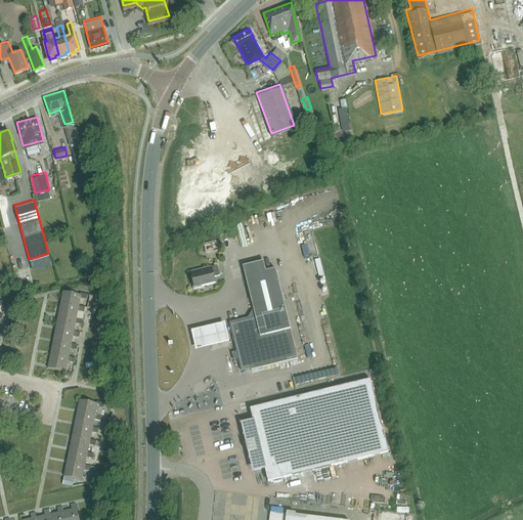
[(219,247),(217,237),(203,241),(206,250),(219,247)]
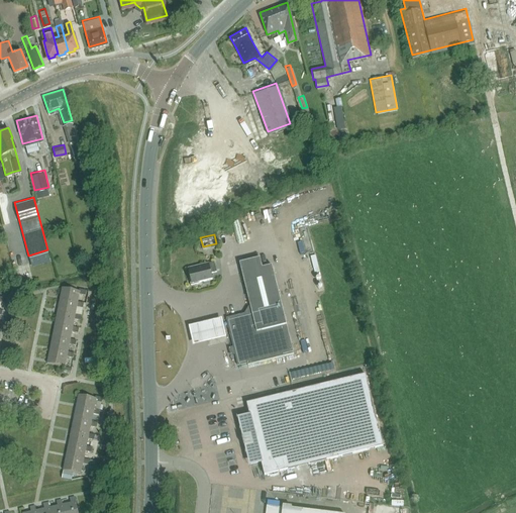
[(237,362),(293,348),(271,262),(262,264),(259,253),(238,259),(250,308),(225,314),(237,362)]
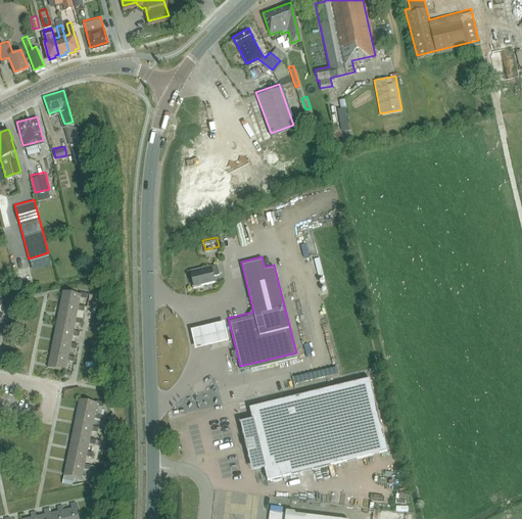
[(193,284),(214,279),(212,273),(219,271),(216,262),(189,268),(193,284)]
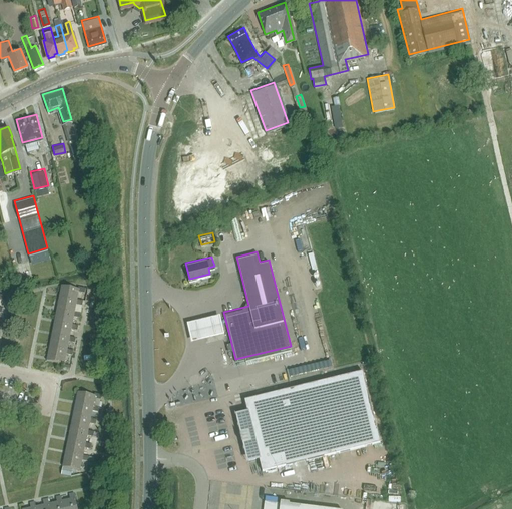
[(61,283),(58,296),(76,299),(76,297),(77,289),(84,291),(84,286),(77,284),(77,286),(61,283)]
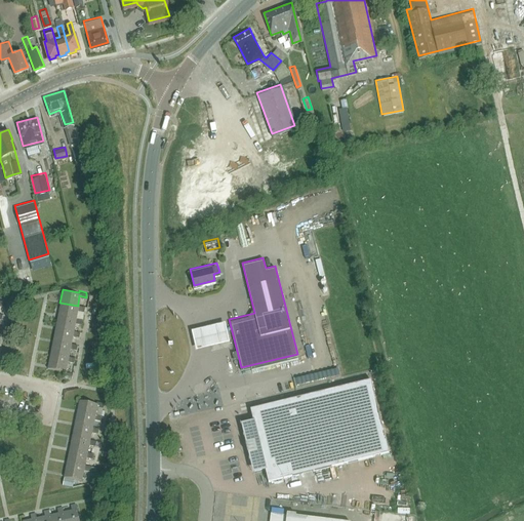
[(59,303),(57,315),(75,318),(76,316),(77,309),(83,310),(84,305),(78,304),(78,306),(59,303)]
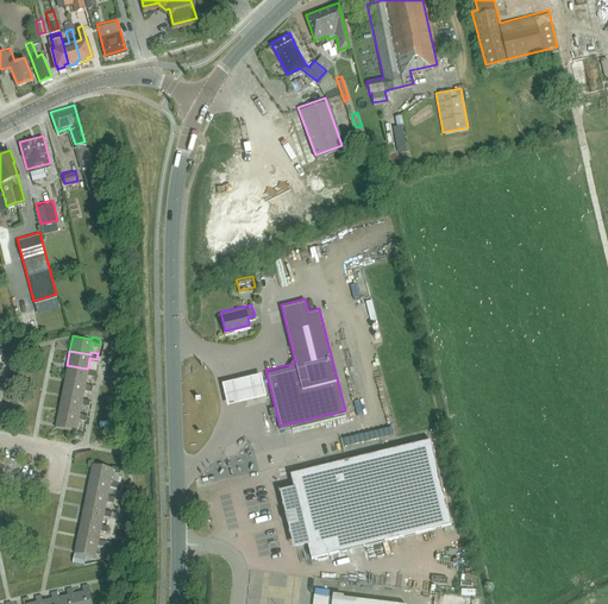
[(67,365),(63,379),(85,384),(85,382),(87,372),(94,373),(95,367),(88,366),(87,369),(67,365)]
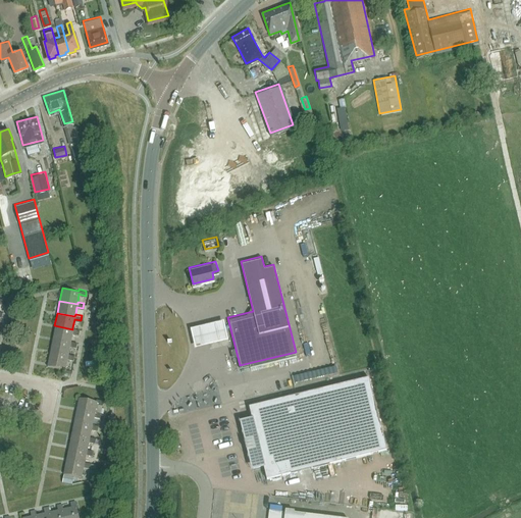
[(222,320),(190,328),(194,349),(227,341),(222,320)]
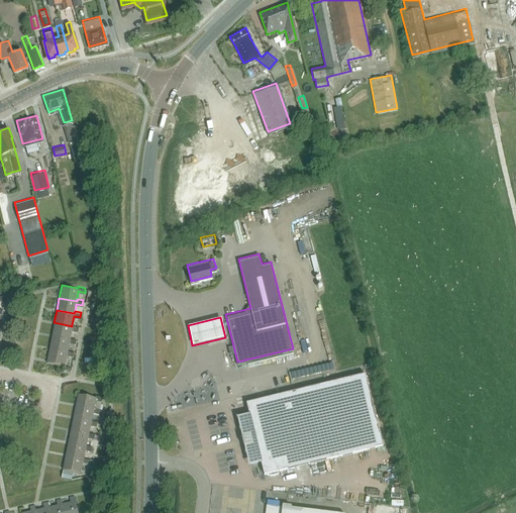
[(54,322),(52,335),(69,338),(70,336),(71,328),(77,330),(78,325),(72,324),(72,326),(54,322)]
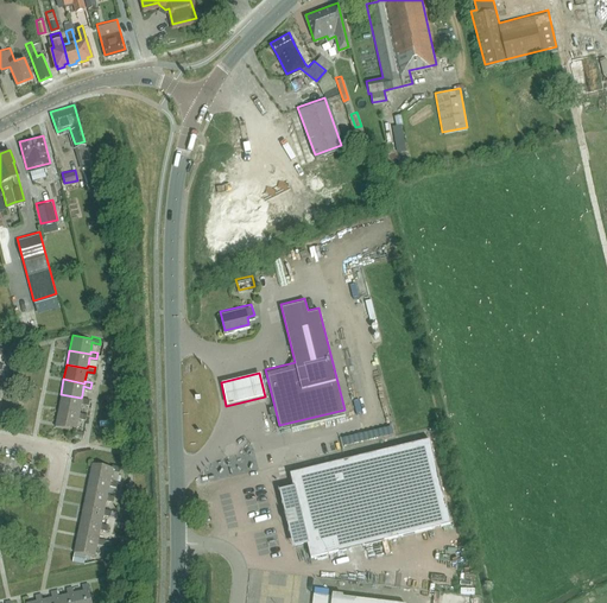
[(61,394),(57,408),(78,412),(78,410),(81,401),(88,402),(89,397),(82,395),(81,398),(61,394)]
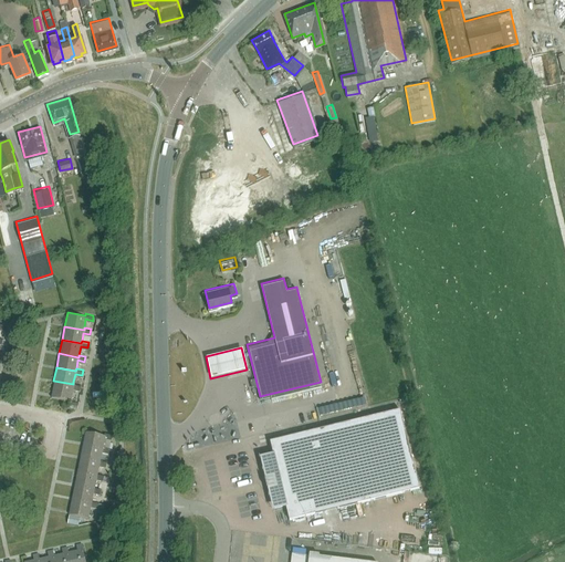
[(53,381),(51,395),(70,398),(72,387),(79,388),(80,383),(73,382),(73,384),(53,381)]
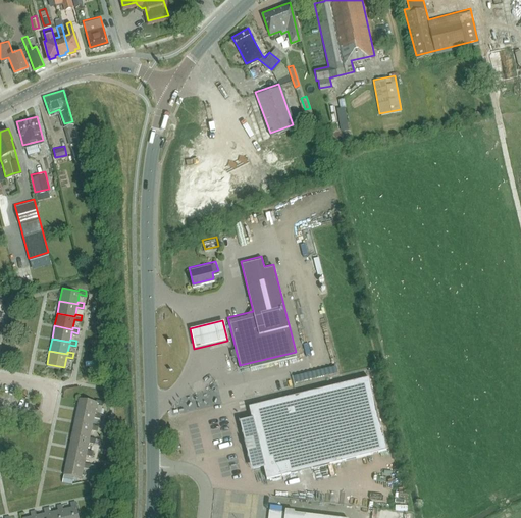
[(336,362),(293,371),(294,379),(337,370),(336,362)]
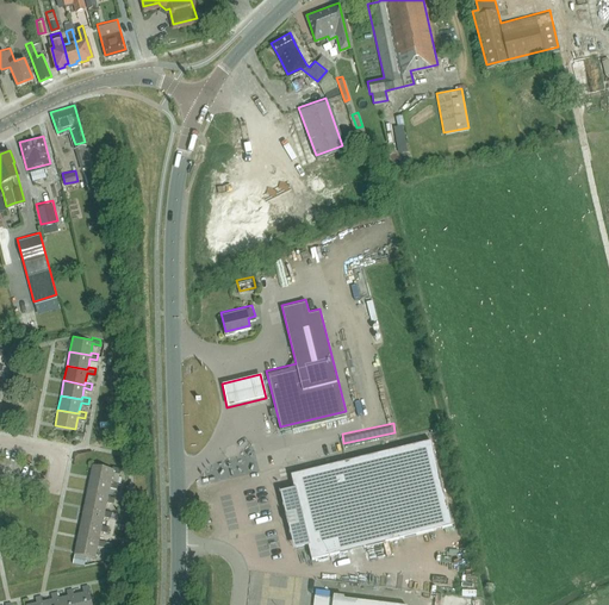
[(311,556),(452,523),(432,438),(291,472),(299,507),(296,509),(299,522),(303,522),(311,556)]
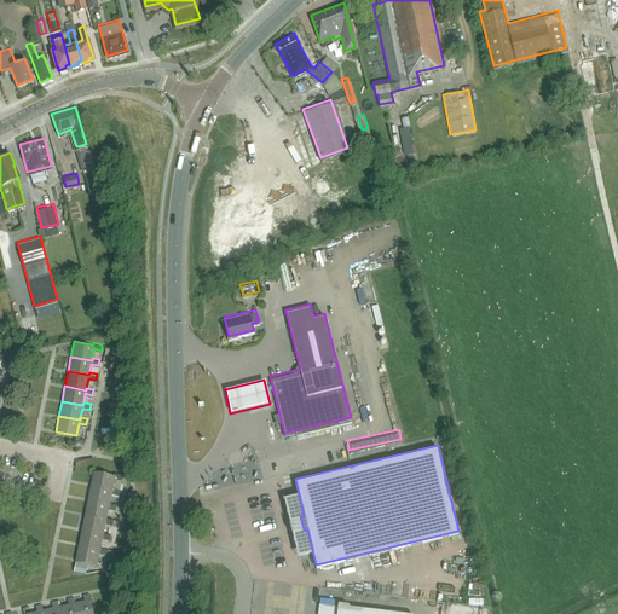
[(93,469),(90,484),(111,488),(111,486),(114,476),(121,478),(122,473),(114,470),(113,473),(93,469)]
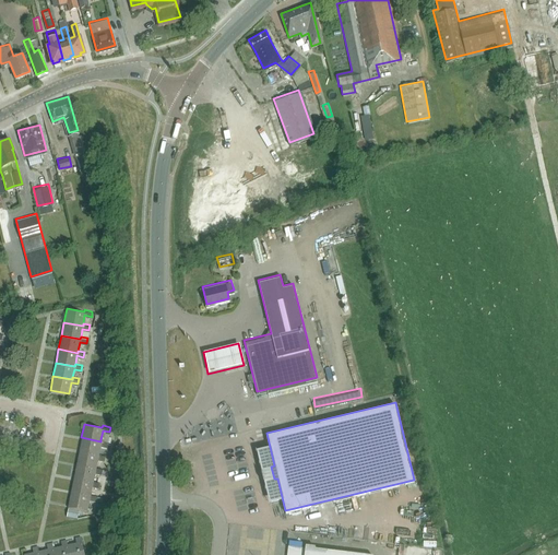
[(81,437),(79,451),(97,455),(98,452),(99,445),(106,446),(107,440),(101,439),(101,441),(81,437)]
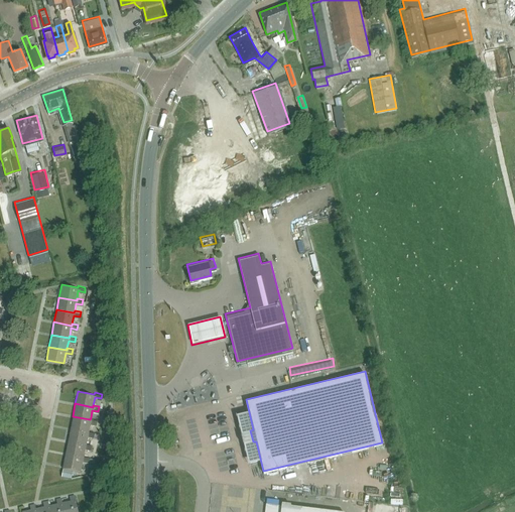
[(73,416),(70,428),(88,432),(88,429),(90,422),(96,423),(97,418),(91,417),(90,419),(73,416)]
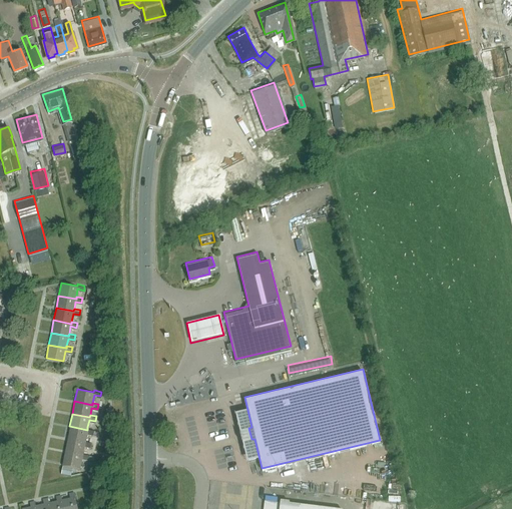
[(69,426),(67,438),(84,442),(85,440),(86,432),(92,434),(93,429),(87,427),(87,430),(69,426)]
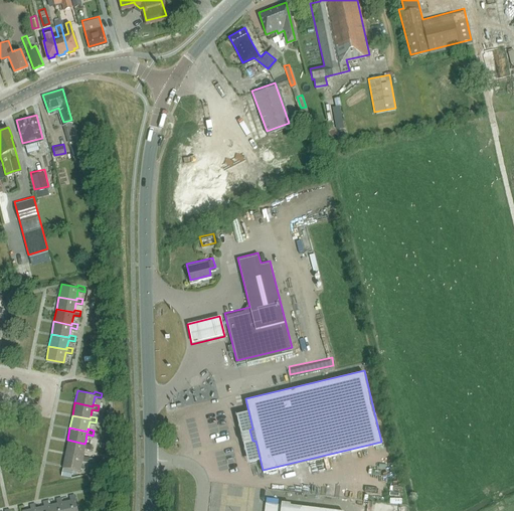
[(67,440),(64,453),(82,456),(82,454),(84,447),(91,448),(92,443),(86,442),(84,444),(67,440)]
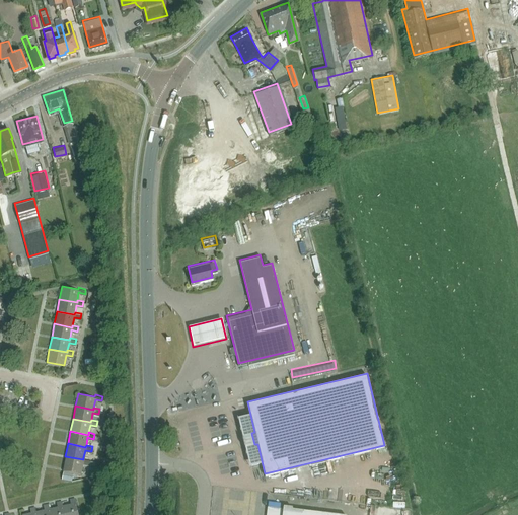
[(65,456),(63,468),(80,472),(82,462),(88,463),(89,458),(83,457),(83,459),(65,456)]
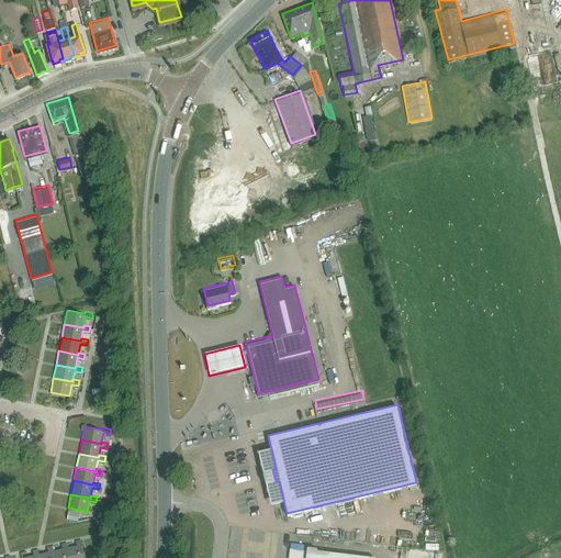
[(67,546),(69,557),(85,557),(80,537),(75,538),(76,544),(67,546)]
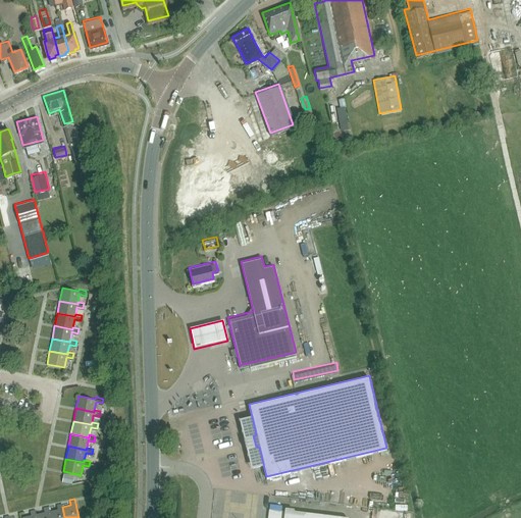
[(64,517),(62,507),(61,502),(56,503),(57,508),(49,509),(50,517),(64,517)]
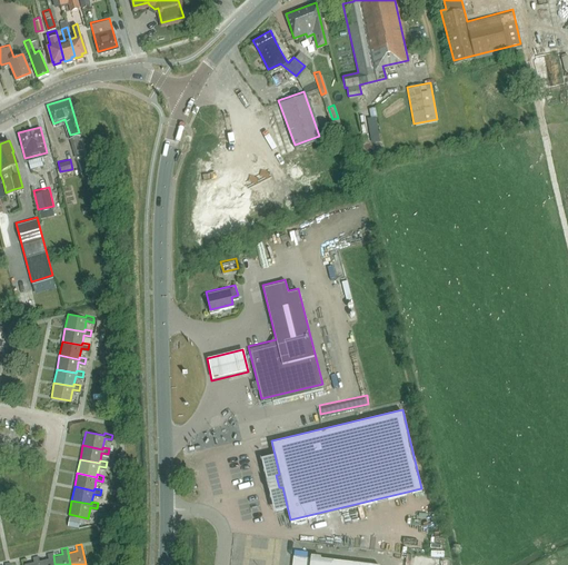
[(55,564),(53,555),(52,551),(47,552),(48,557),(39,558),(40,564),(55,564)]
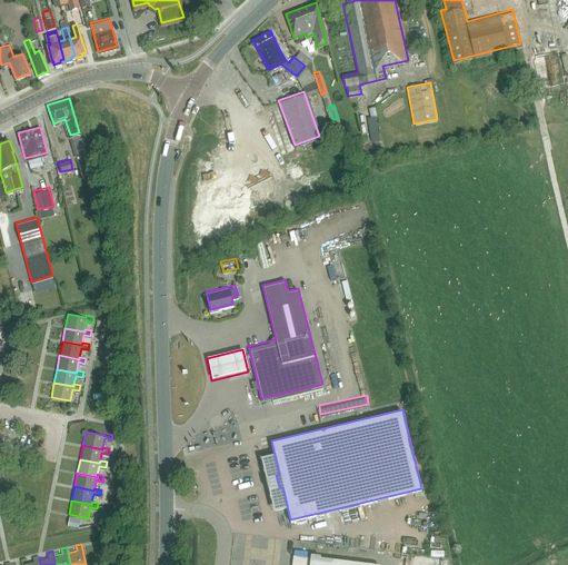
[(40,564),(39,558),(38,553),(32,555),(33,561),(23,562),(23,564),(40,564)]
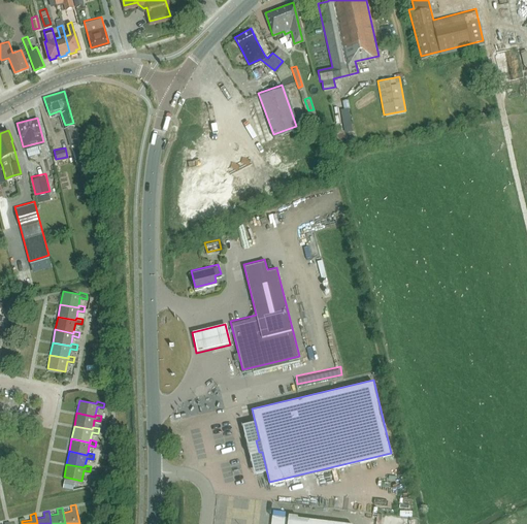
[(297,514),(288,513),(288,515),(271,513),(270,523),(352,523),(353,523),(297,516),(297,514)]
